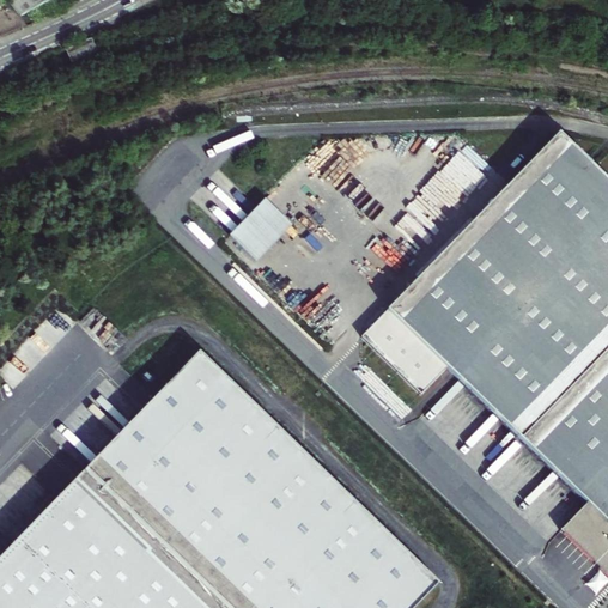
[(16,0),(25,11),(47,0),(16,0)]
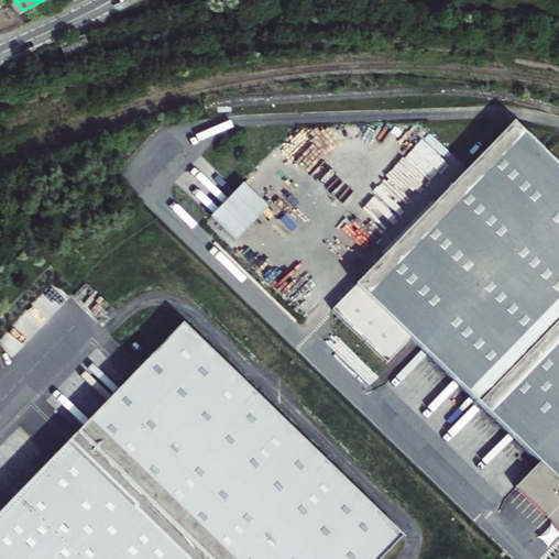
[(94,37),(88,29),(68,39),(74,48),(94,37)]
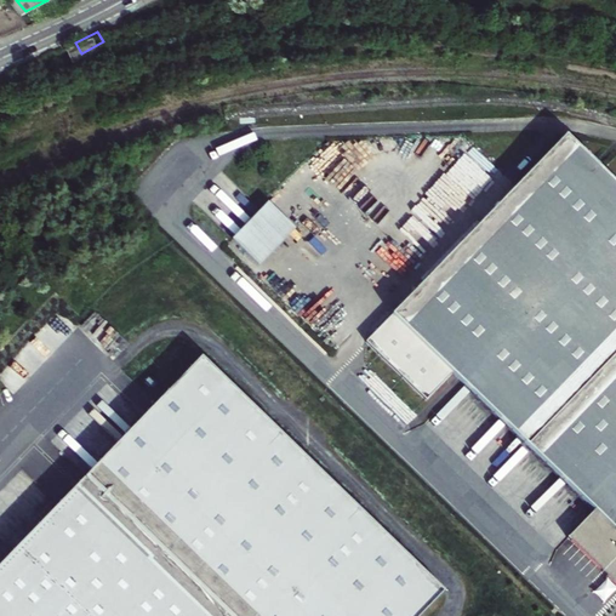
[(615,175),(604,164),(598,158),(571,131),(371,338),(431,397),(457,369),(599,506),(572,534),(615,575),(615,175)]
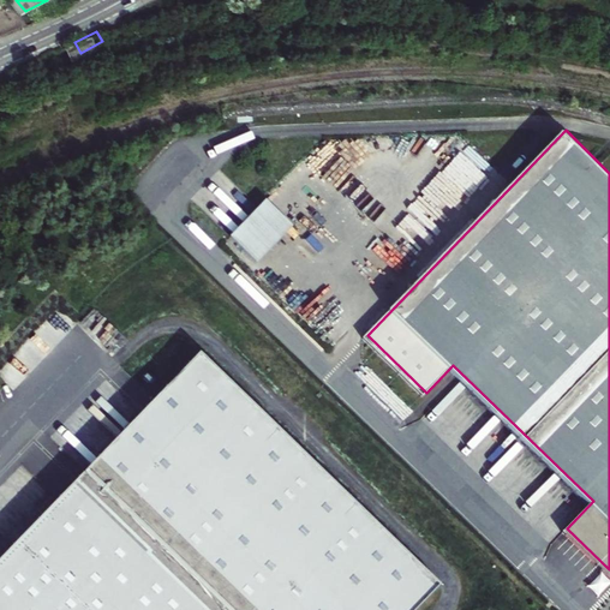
[(263,204),(235,232),(262,257),(297,222),(270,196),(263,204)]
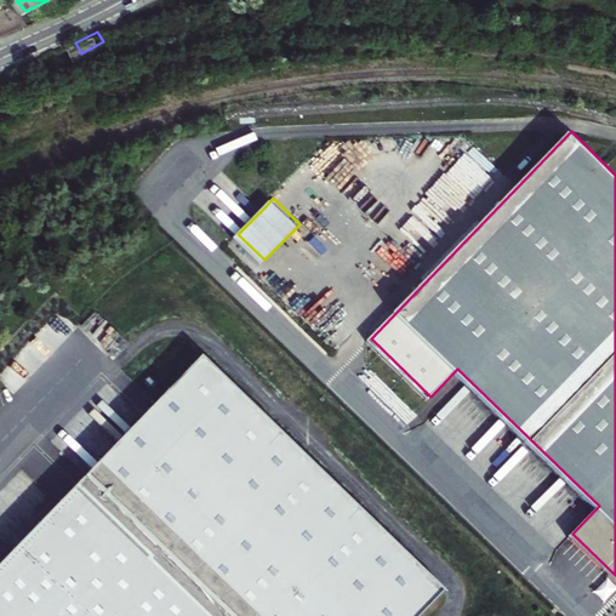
[(0,615),(410,615),(440,586),(203,352),(86,473),(50,512),(0,562),(0,615)]
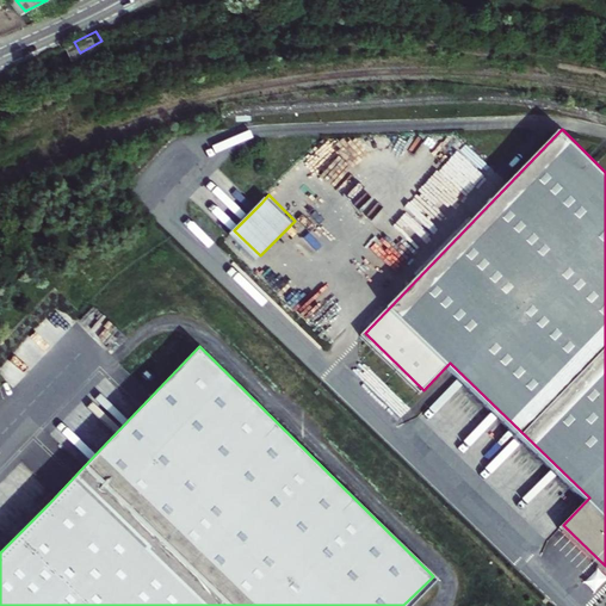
All buildings are outlined.
